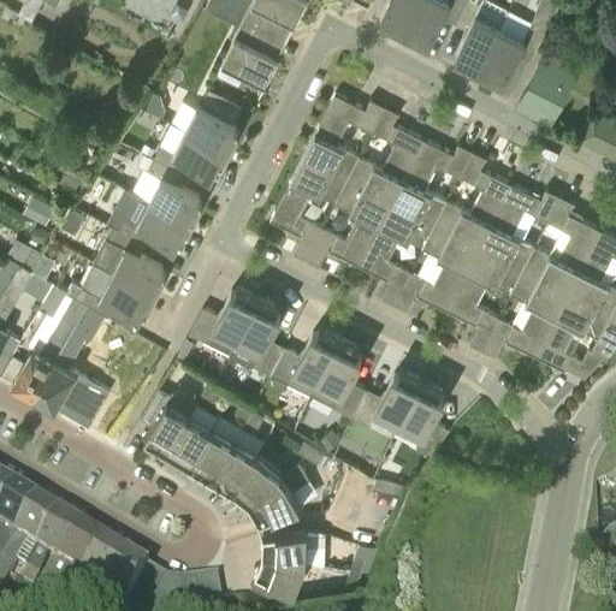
[(205,0),(202,9),(235,23),(244,0),(205,0)]
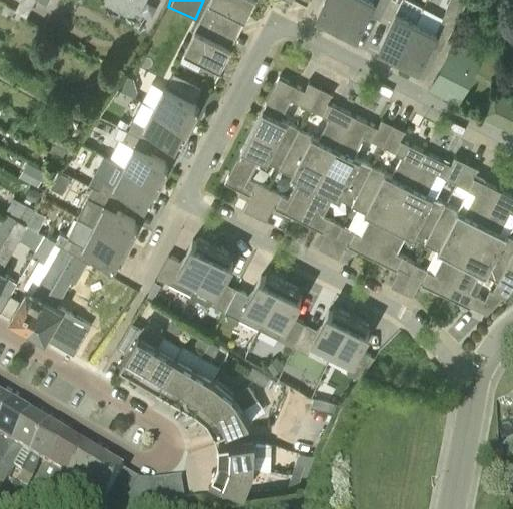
[(210,0),(202,18),(232,33),(241,15),(247,18),(255,0),(210,0)]
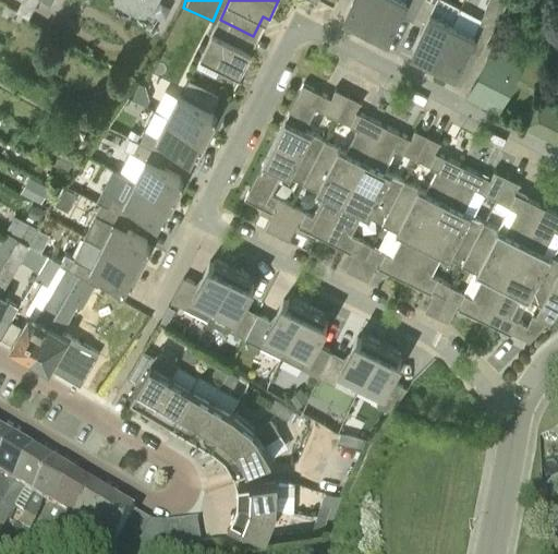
[(346,22),(364,32),(380,0),(352,0),(346,15),(349,16),(346,22)]
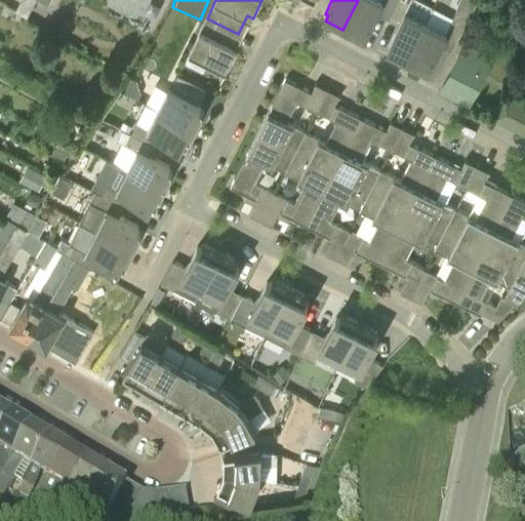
[(358,0),(342,30),(361,39),(363,34),(367,36),(376,15),(388,22),(398,0),(358,0)]
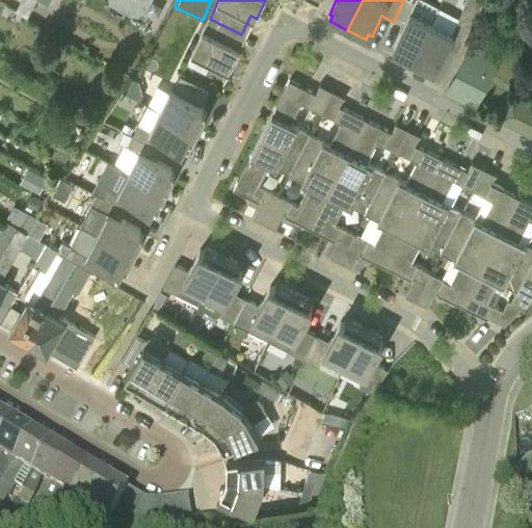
[(403,0),(393,22),(403,27),(394,48),(397,49),(394,54),(413,63),(432,24),(439,10),(420,0),(419,0),(403,0)]
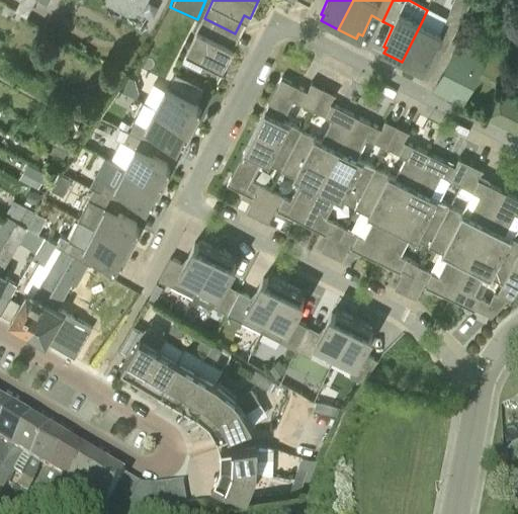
[(421,23),(402,62),(419,71),(421,66),(425,68),(435,48),(445,54),(471,2),(467,0),(457,0),(441,33),(421,23)]
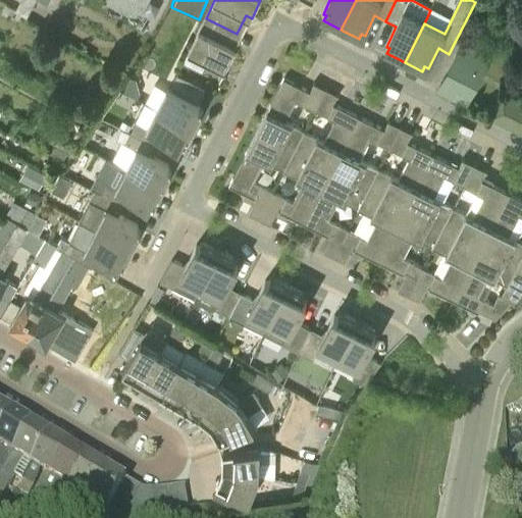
[(15,14),(15,12),(6,7),(2,15),(11,21),(15,14)]
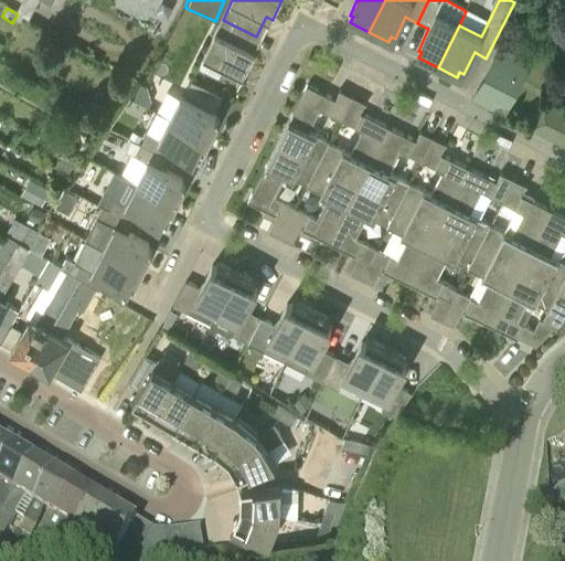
[(256,36),(223,20),(203,60),(242,78),(241,80),(242,81),(253,59),(246,55),(256,36)]
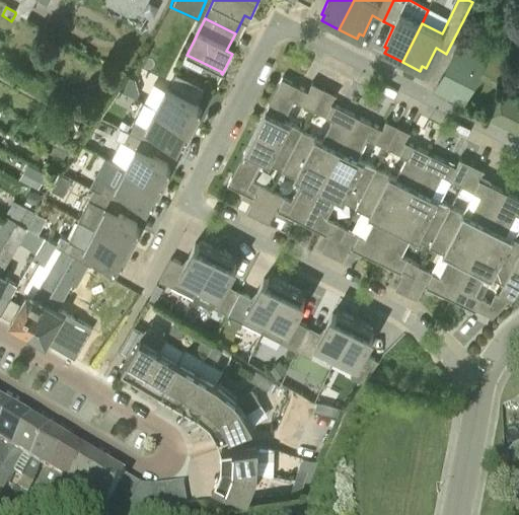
[(463,109),(485,69),(490,60),(459,44),(433,93),(463,109)]
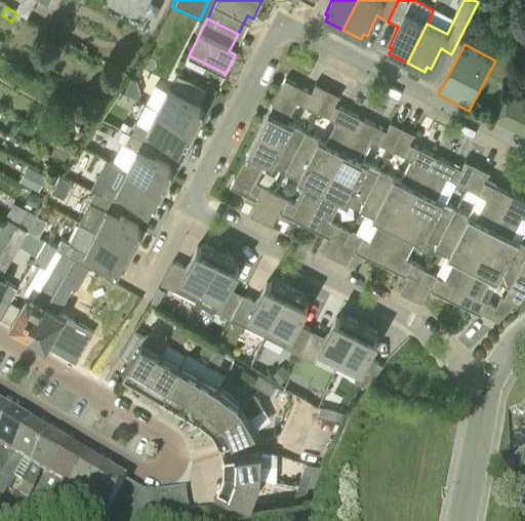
[(188,83),(177,78),(172,89),(183,94),(188,83)]
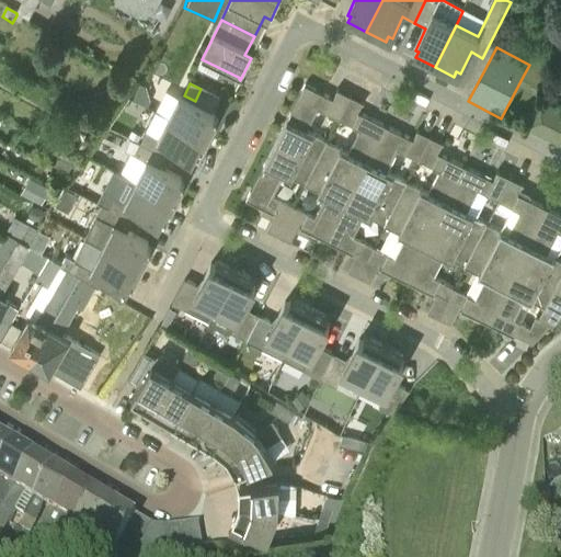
[(318,111),(339,122),(351,99),(336,91),(336,93),(333,102),(305,88),(276,145),(317,166),(328,143),(307,133),(318,111)]
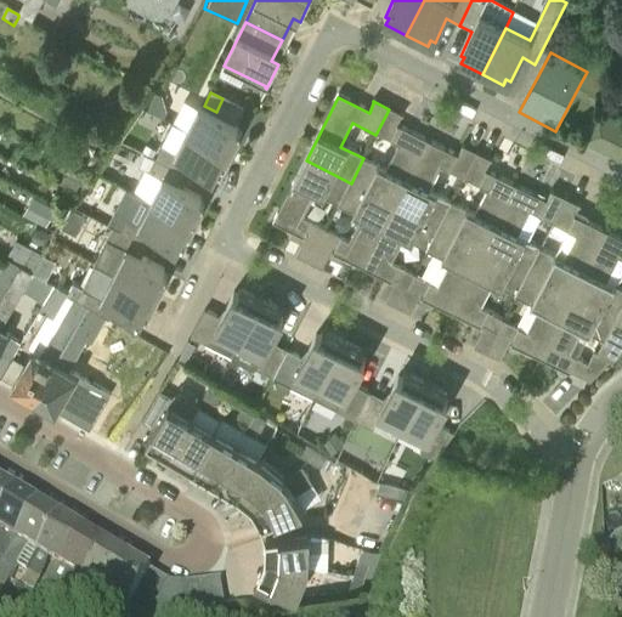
[(187,132),(232,156),(242,135),(236,132),(238,128),(199,108),(187,132)]
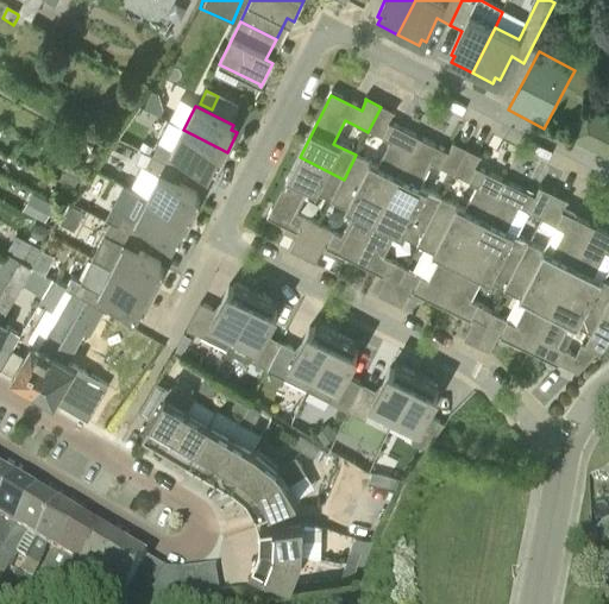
[(344,180),(387,202),(419,139),(389,124),(394,115),(395,114),(381,107),(368,132),(390,144),(378,167),(356,155),(344,180)]
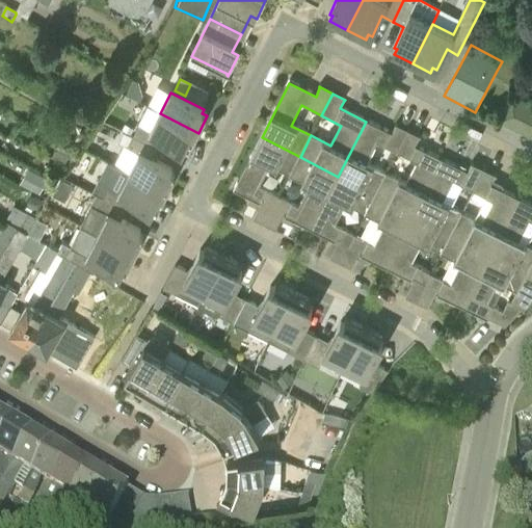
[(498,123),(531,139),(531,109),(510,99),(498,123)]
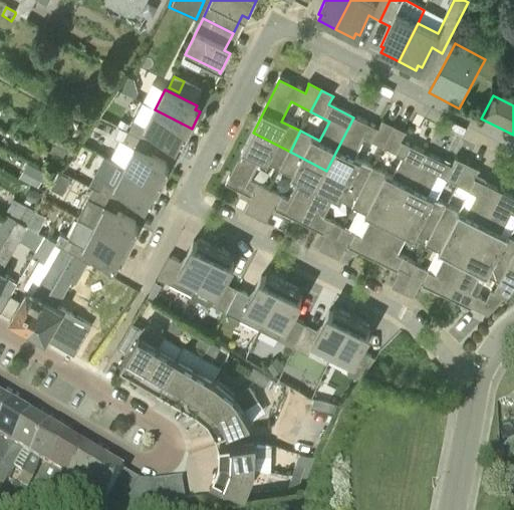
[(129,134),(153,146),(158,136),(177,146),(178,143),(183,146),(192,129),(155,109),(154,111),(142,105),(134,121),(135,121),(129,134)]
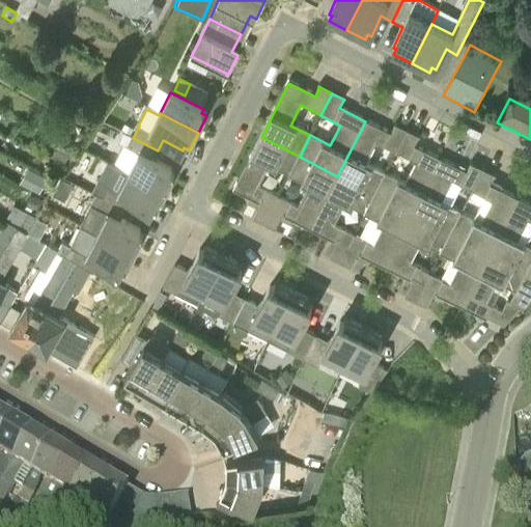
[(376,143),(396,154),(408,132),(394,126),(394,127),(395,128),(391,135),(365,121),(337,176),(375,195),(386,174),(366,165),(376,143)]
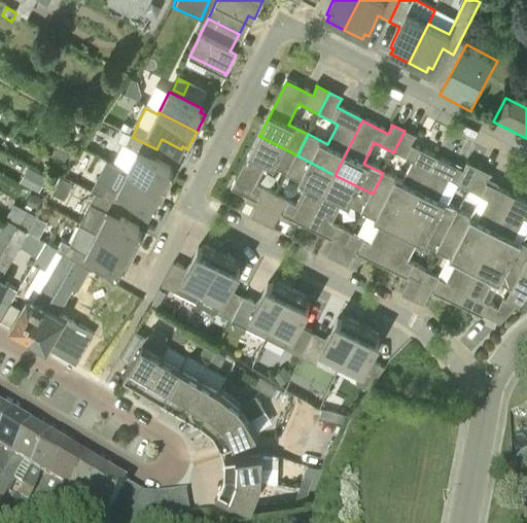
[(124,126),(120,131),(129,135),(132,130),(124,126)]
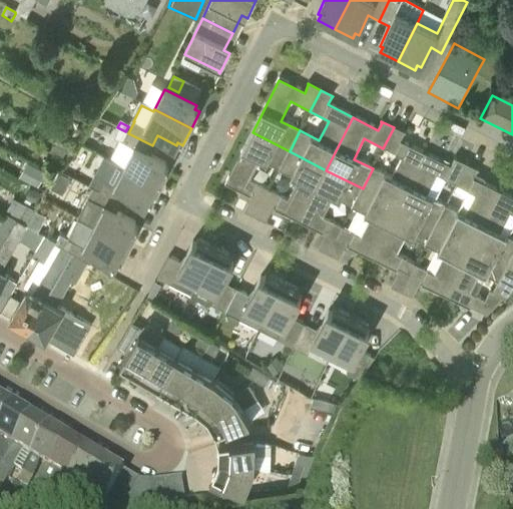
[(363,188),(399,207),(426,155),(401,142),(405,134),(405,135),(406,134),(394,127),(383,148),(402,158),(392,178),(373,168),(363,188)]
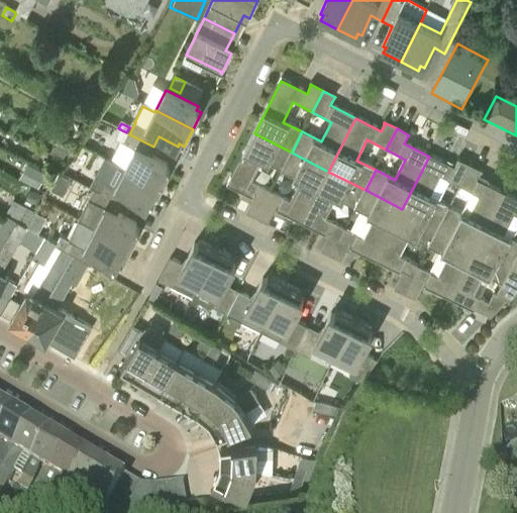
[(88,135),(78,129),(72,139),(83,145),(88,135)]
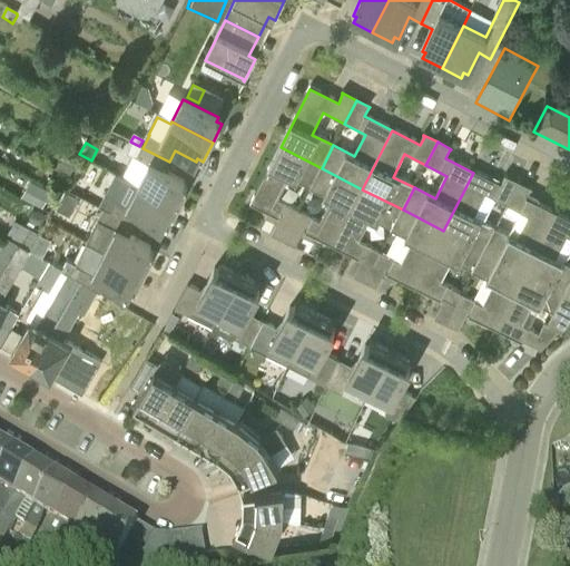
[(137,159),(141,149),(133,145),(127,155),(137,159)]
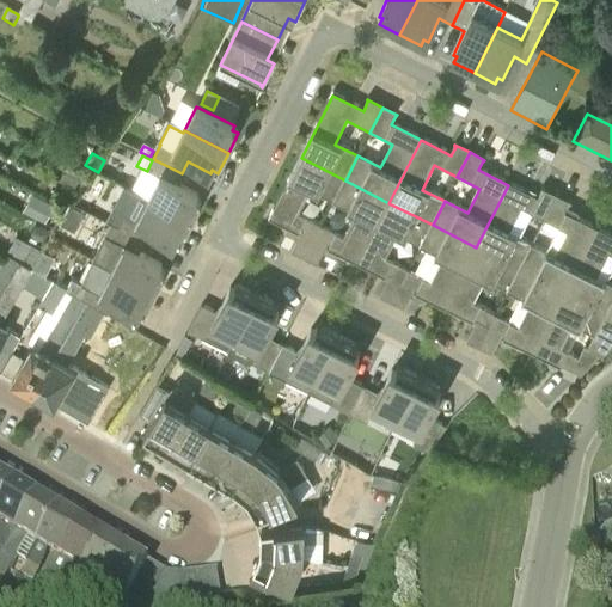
[(316,239),(322,227),(299,215),(311,192),(334,203),(346,181),(301,158),(269,220),(300,237),(300,234),(299,234),(300,232),(316,239)]
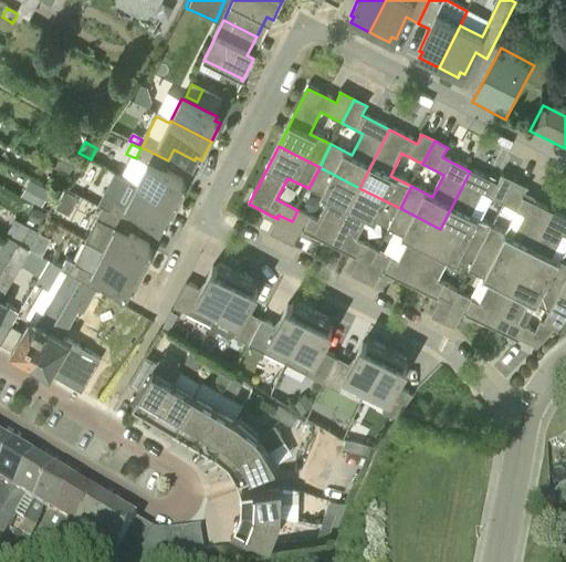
[(136,185),(178,207),(187,189),(181,186),(184,183),(161,172),(168,160),(142,147),(140,148),(136,158),(135,159),(146,165),(136,185)]
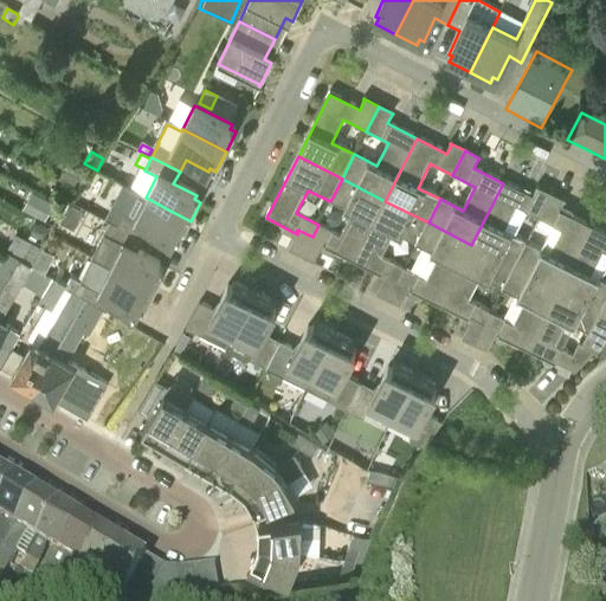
[(69,165),(59,181),(75,189),(84,173),(69,165)]
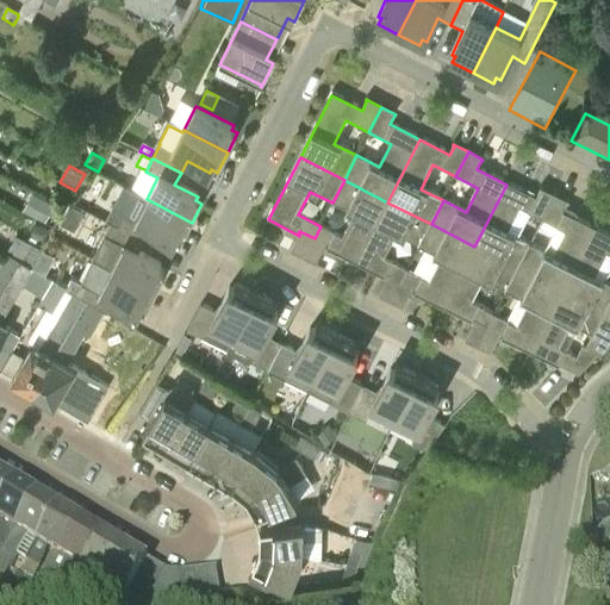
[(325,249),(355,264),(387,203),(344,180),(332,203),(355,214),(343,238),(321,226),(315,238),(329,247),(328,249),(327,248),(325,249)]
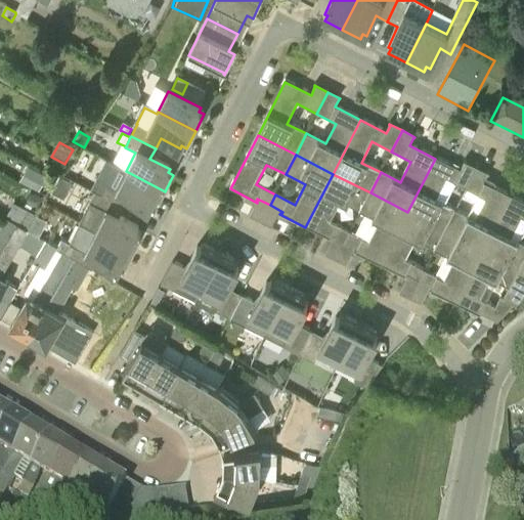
[(446,180),(466,190),(477,169),(464,162),(464,164),(461,172),(435,159),(407,212),(445,231),(455,211),(436,201),(446,180)]
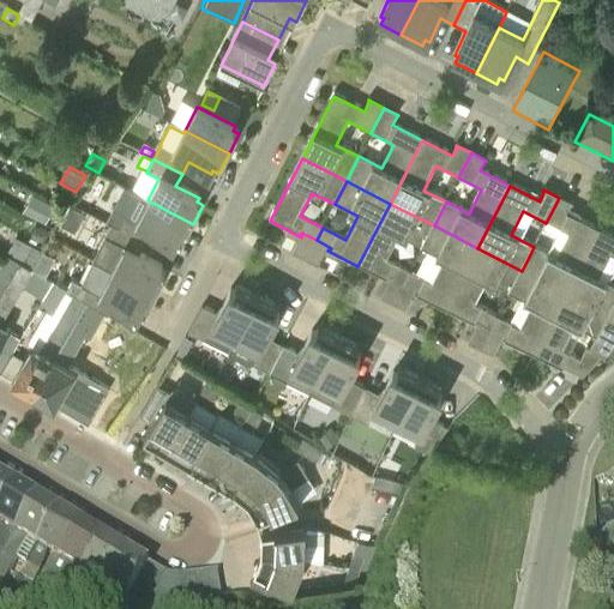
[(48,205),(55,210),(61,213),(70,199),(56,191),(48,205)]
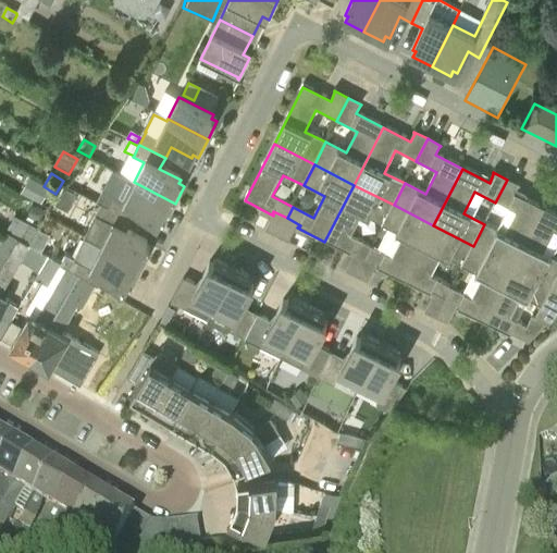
[(50,191),(44,186),(29,179),(21,196),(41,207),(50,191)]
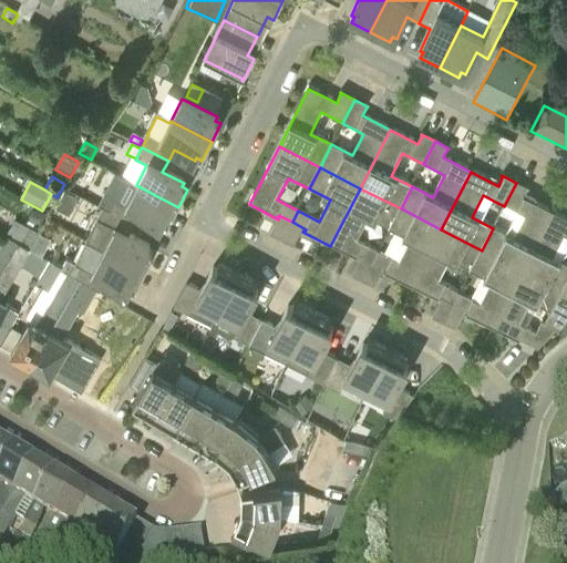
[(482,251),(522,270),(552,213),(524,198),(528,191),(529,190),(516,183),(504,206),(525,216),(514,238),(493,228),(482,251)]
